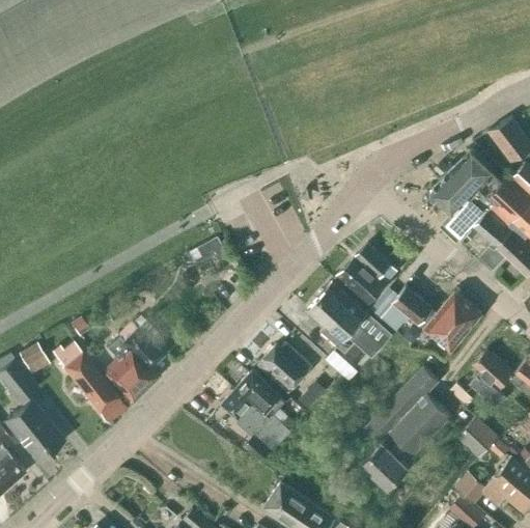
[(490,132),(512,162),(529,153),(529,142),(512,119),(490,132)]
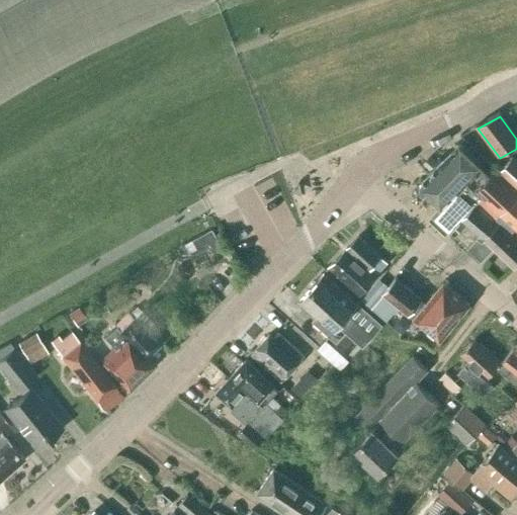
[(477,206),(484,199),(503,217),(516,200),(516,192),(497,174),(491,180),(481,171),(483,169),(460,147),(448,159),(422,184),(423,192),(441,209),(437,213),(455,230),(463,221),(477,206)]
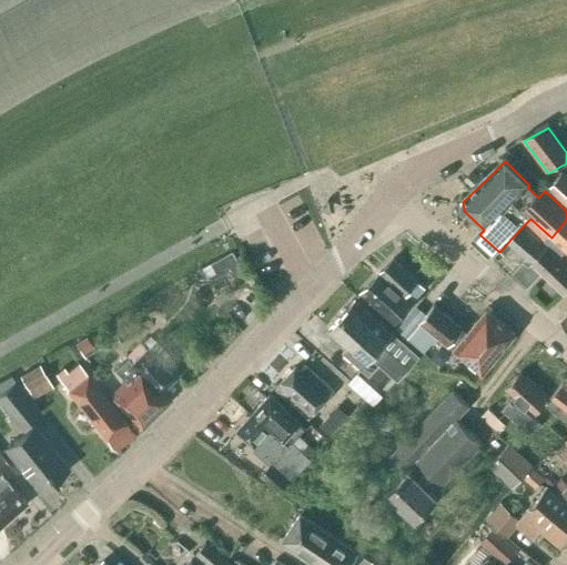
[(549,190),(566,205),(566,179),(563,174),(549,190)]
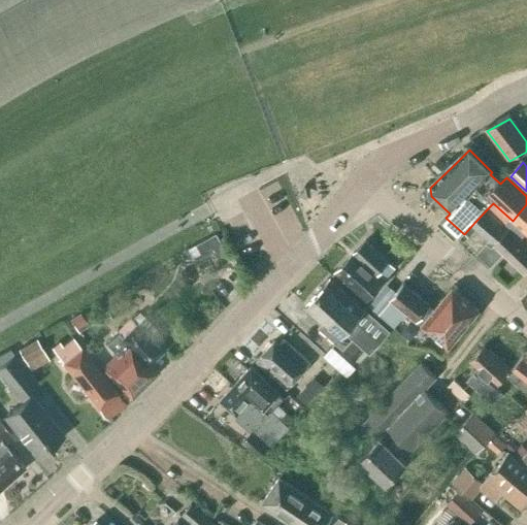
[(526,204),(513,221),(526,234),(526,204)]
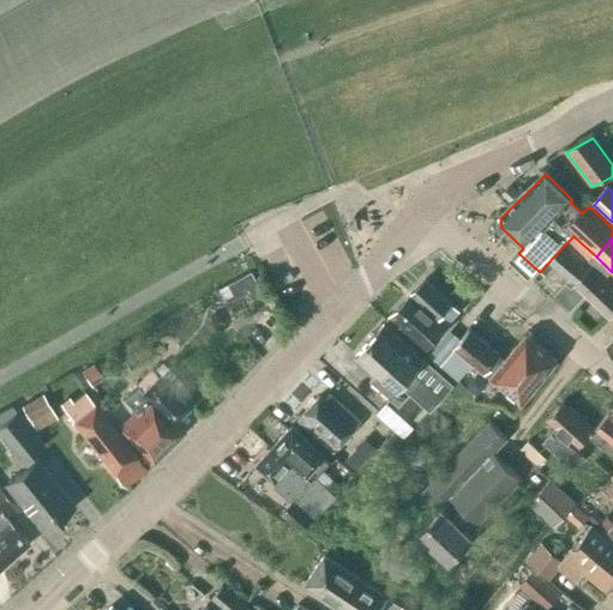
[(612,289),(565,245),(550,261),(556,269),(570,282),(556,296),(572,312),(587,296),(612,320),(612,289)]
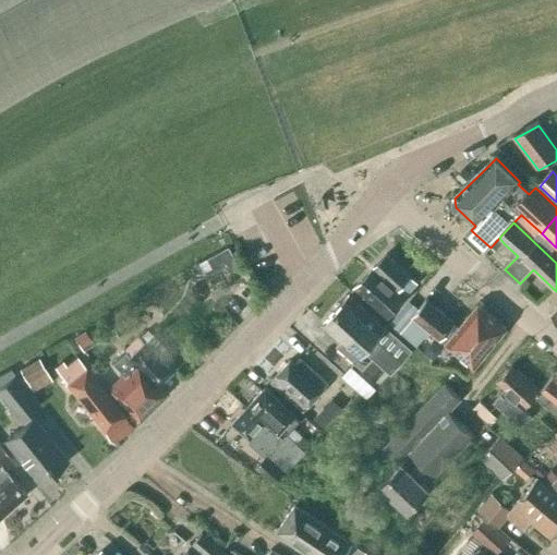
[(496,253),(505,244),(499,238),(491,248),(496,253)]
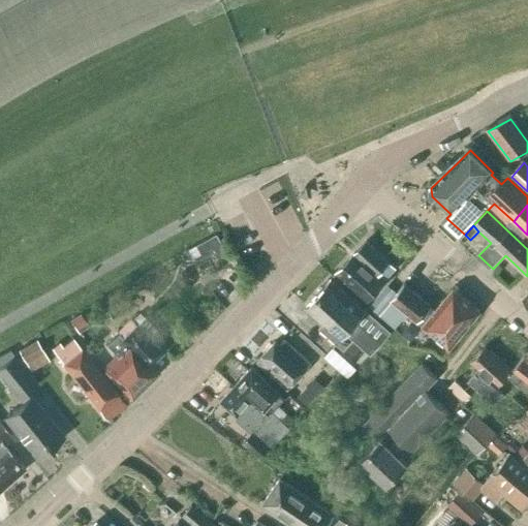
[(191,249),(199,271),(231,258),(223,237),(191,249)]
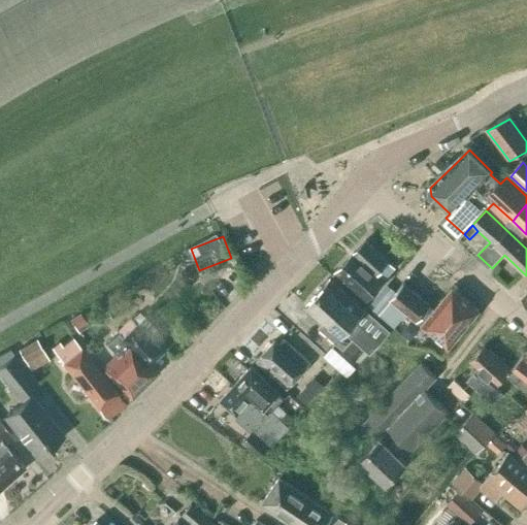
[(366,242),(337,274),(367,301),(396,269),(366,242)]
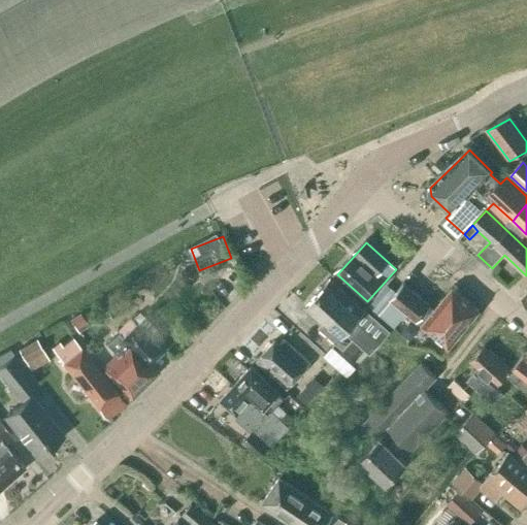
[(343,351),(354,339),(370,354),(390,333),(365,312),(364,313),(331,282),(323,291),(305,308),(324,324),(319,329),(336,345),(343,351)]
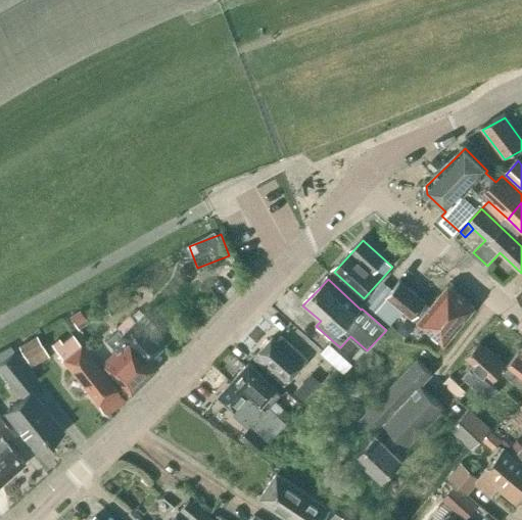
[(431,309),(427,305),(427,304),(400,282),(392,292),(384,284),(366,305),(376,315),(388,300),(414,321),(418,325),(444,347),(475,310),(448,287),(431,309)]
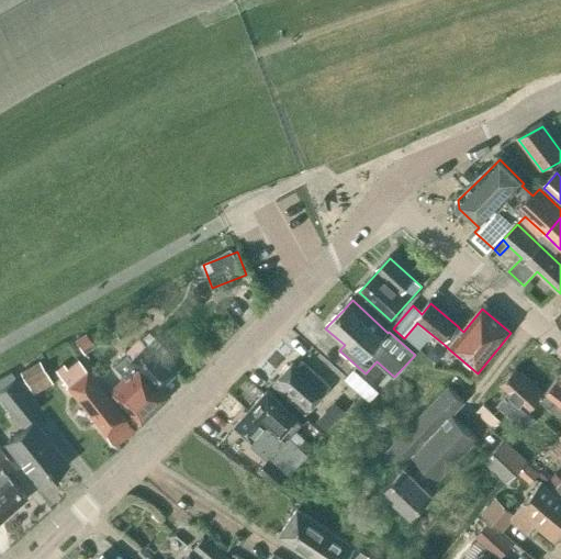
[(81,353),(92,346),(85,335),(75,343),(81,353)]
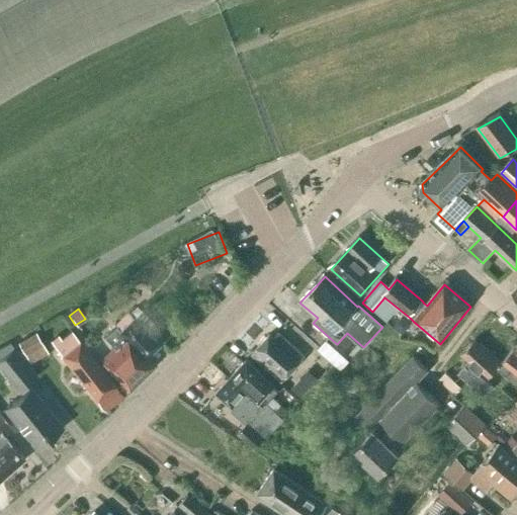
[(105,340),(109,344),(115,350),(101,363),(130,393),(154,369),(146,360),(160,347),(134,321),(120,333),(116,329),(105,340)]
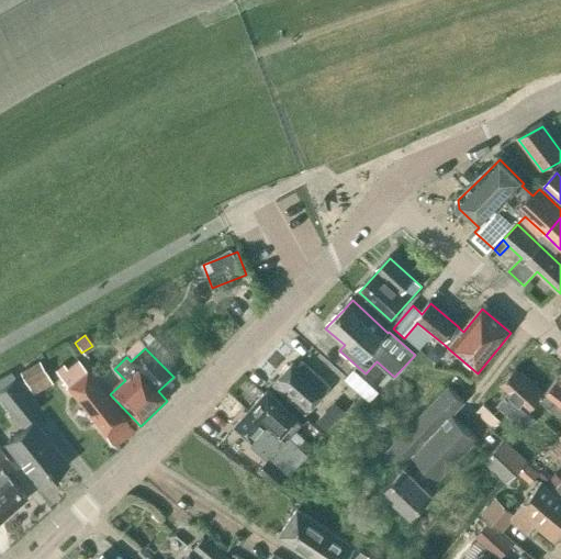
[(59,378),(80,404),(100,389),(79,362),(59,378)]
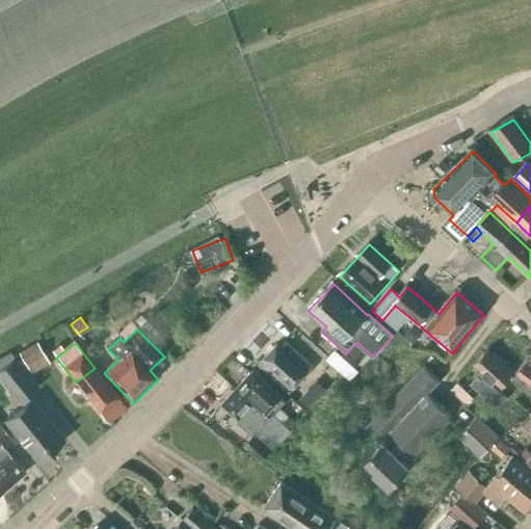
[(18,354),(27,370),(46,360),(35,344),(18,354)]
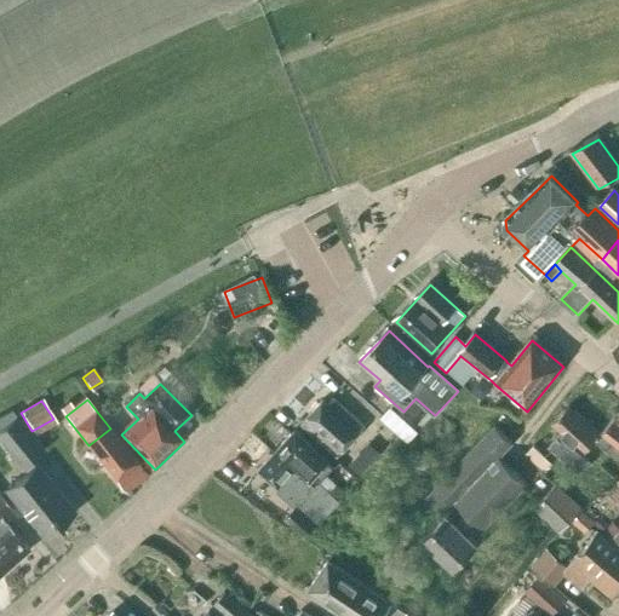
[(302,426),(339,460),(366,430),(334,401),(328,407),(324,403),(302,426)]
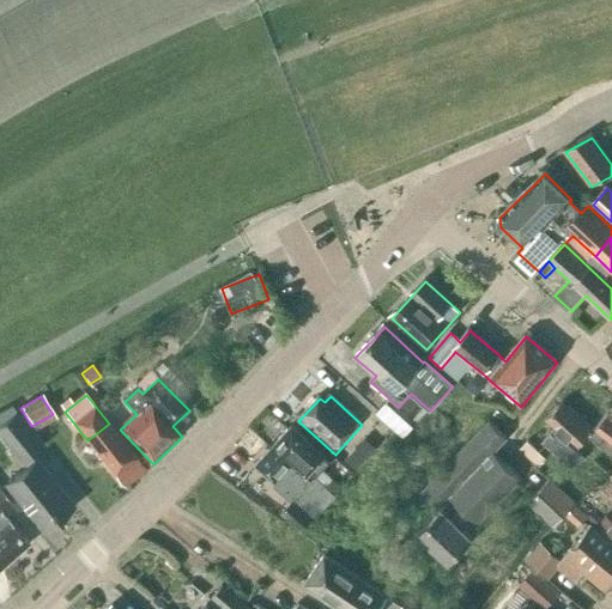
[(410,437),(419,426),(392,402),(382,414),(410,437)]
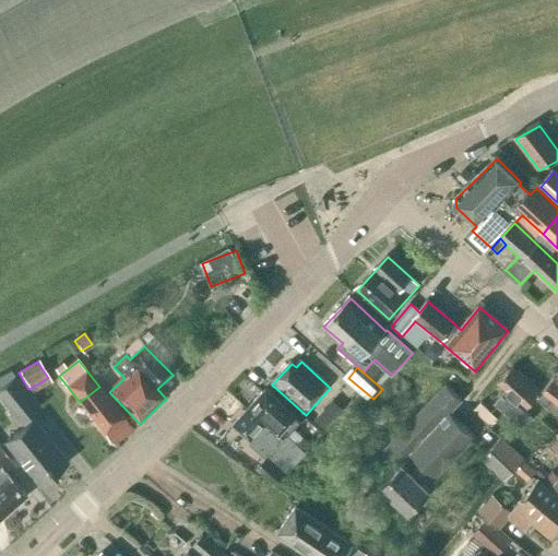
[(536,399),(541,394),(519,373),(514,378),(509,373),(498,385),(507,393),(496,405),(522,430),(534,418),(526,412),(537,400),(536,399)]
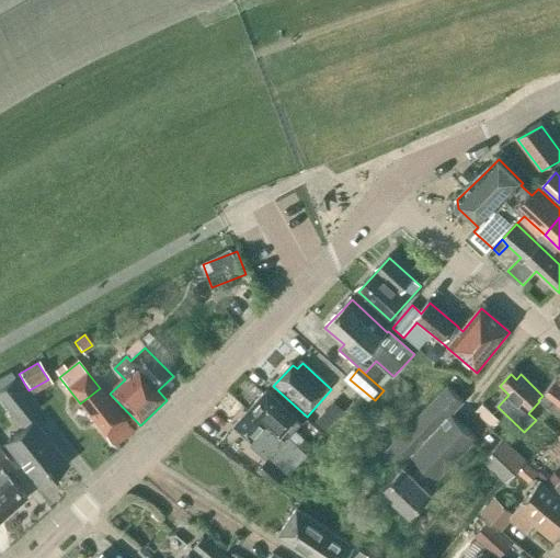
[(559,376),(543,396),(538,400),(539,401),(559,419),(559,376)]
